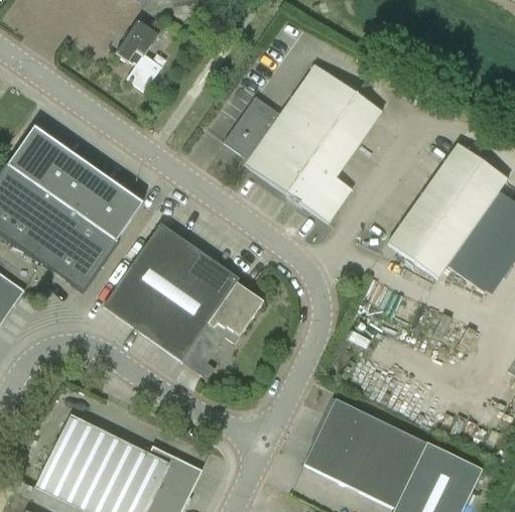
[(146,91),(163,67),(145,53),(158,34),(139,20),(117,52),(136,66),(127,78),(146,91)]
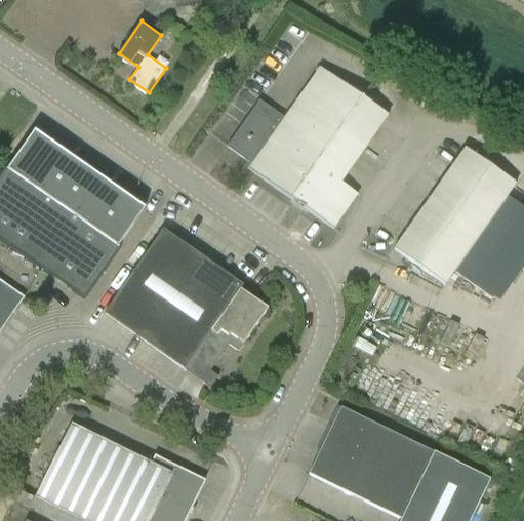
[(334,225),(350,202),(359,191),(341,178),(390,111),(321,63),(286,114),(262,96),(230,143),(253,160),(250,165),(334,225)]
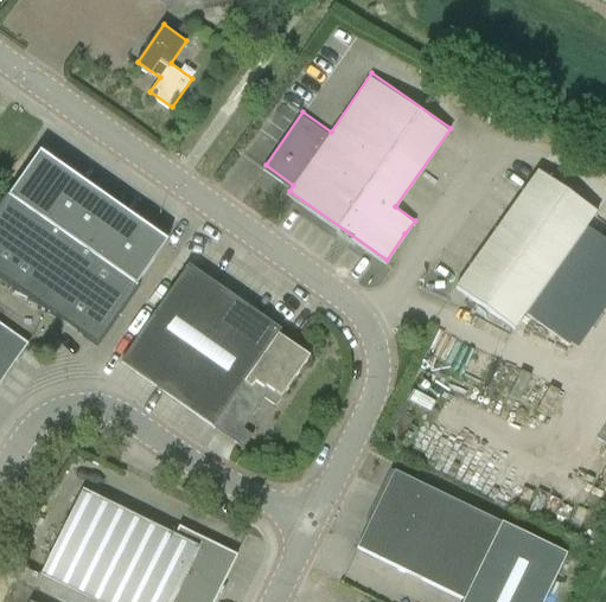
[(134,281),(157,247),(125,224),(129,218),(38,155),(12,193),(7,190),(0,200),(0,271),(100,341),(139,285),(134,281)]
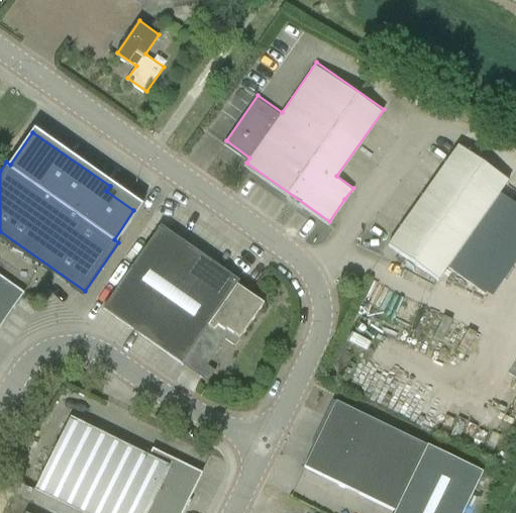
[(389,242),(439,278),(510,178),(459,142),(389,242)]
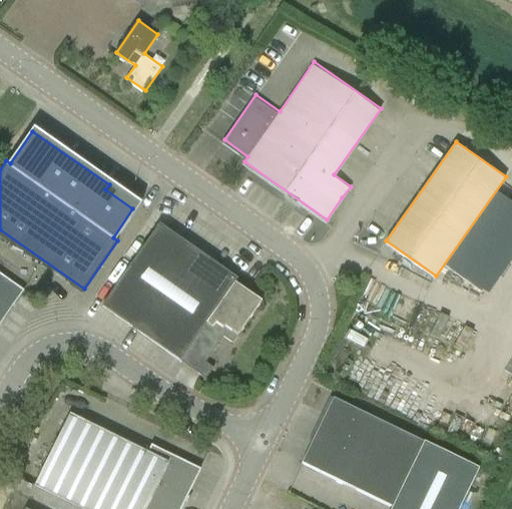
[(102,304),(180,359),(206,377),(214,365),(206,360),(224,334),(233,341),(263,299),(235,281),(238,277),(160,221),(102,304)]
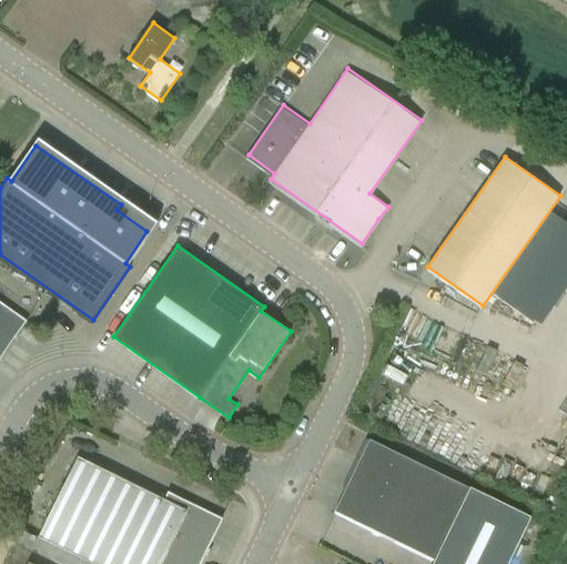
[(0,358),(28,320),(0,300),(0,358)]
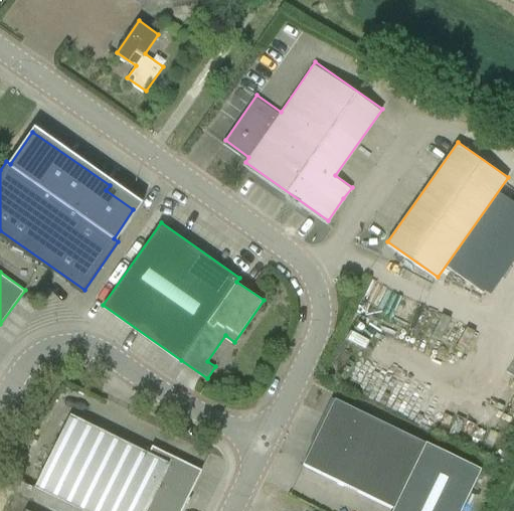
[(392,510),(461,510),(482,468),(336,396),(304,462),(395,506),(392,510)]
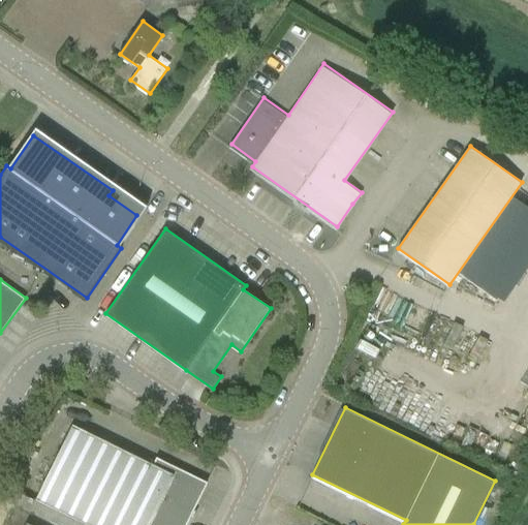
[(185,524),(208,481),(157,456),(153,464),(73,425),(36,499),(88,524),(185,524)]
